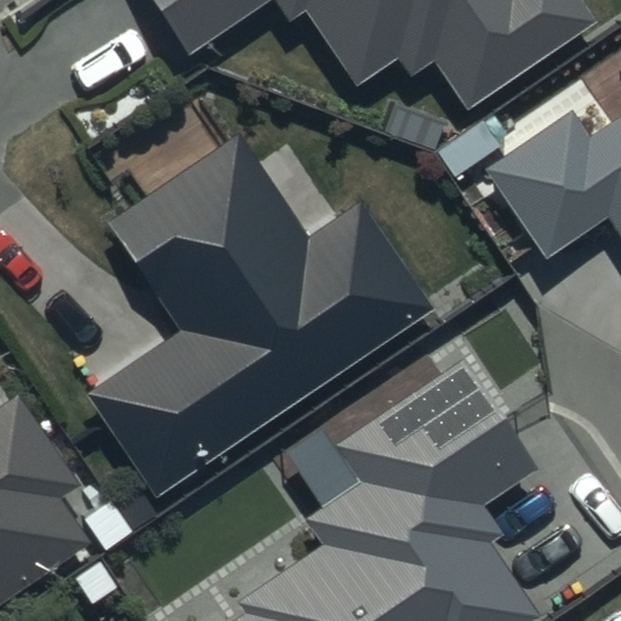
[(149,0),(188,55),(266,0),(274,0),(289,21),(307,9),(358,84),(396,58),(412,83),(433,68),(465,113),(598,22),(582,0),(149,0)]
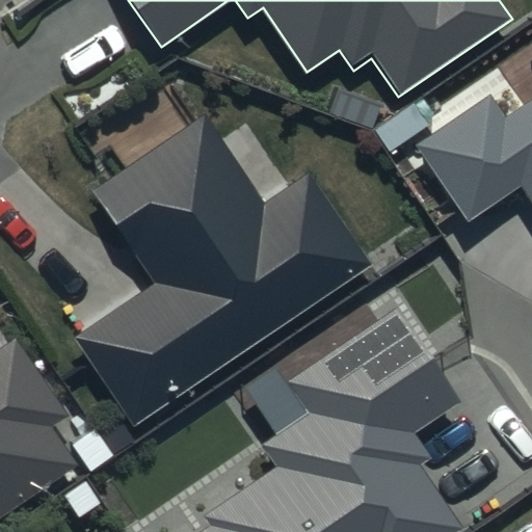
[(490,102),(422,148),(471,220),(521,187),(531,204),(531,101),(504,121),(490,102)]
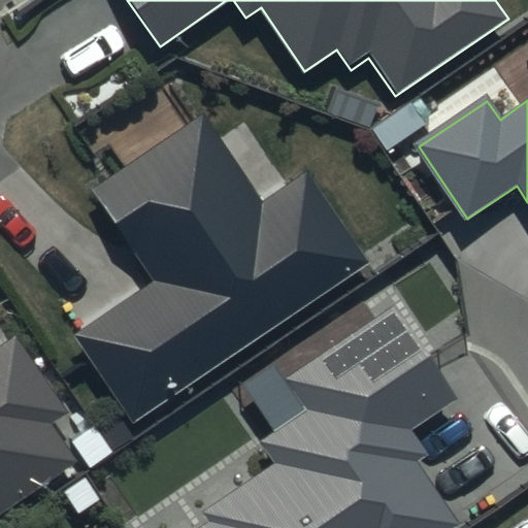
[(205,114),(92,190),(156,285),(78,335),(134,419),(368,263),(306,170),(262,200),(205,114)]
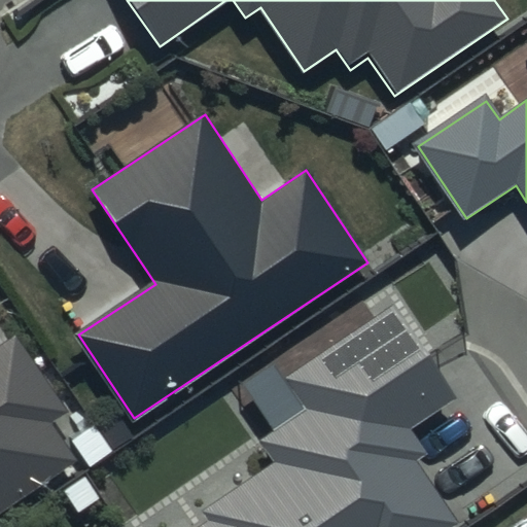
[(395,301),(281,377),(303,409),(257,440),(273,462),(204,508),(212,521),(203,526),(451,526),(459,522),(420,463),(430,456),(413,429),(461,397),(395,301)]
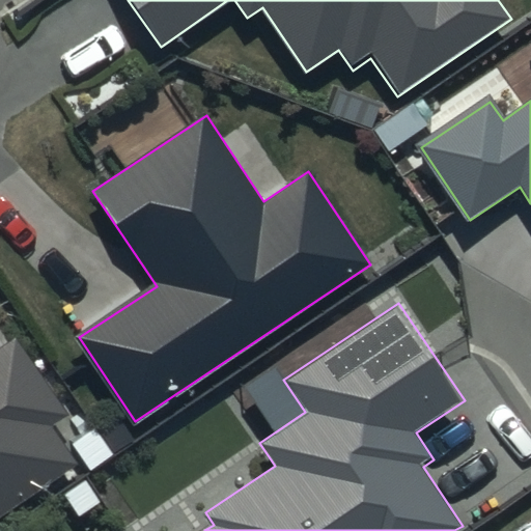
[(0,346),(0,518),(82,463),(58,426),(73,416),(18,335),(0,346)]
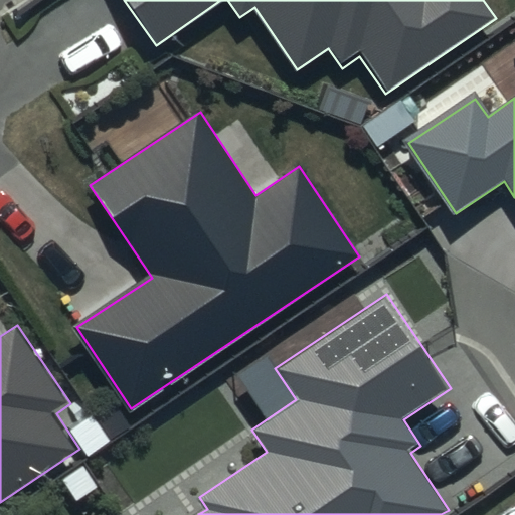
All buildings are outlined.
